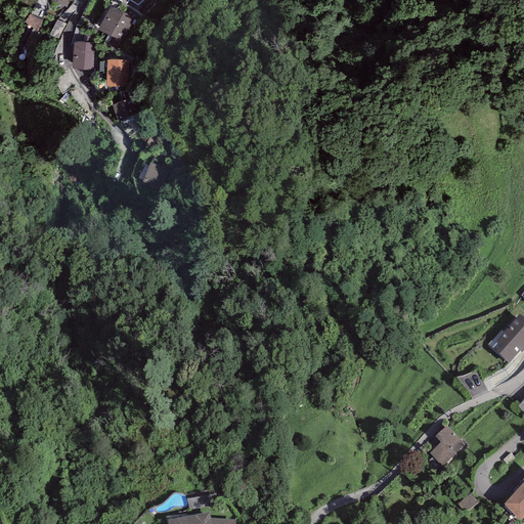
[(136,20),(111,6),(97,30),(123,44),(136,20)]
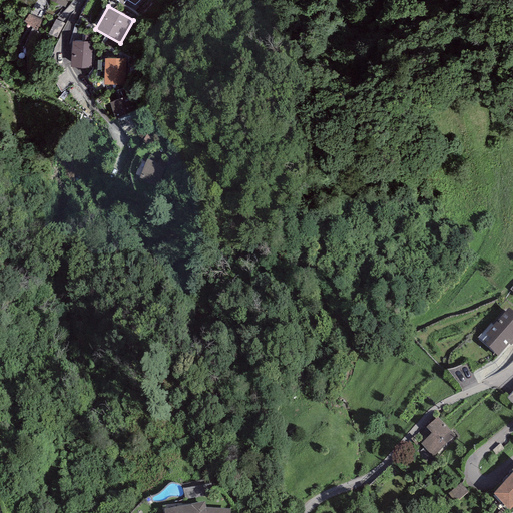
[(42,20),(28,14),(24,22),(32,27),(37,30),(42,20)]
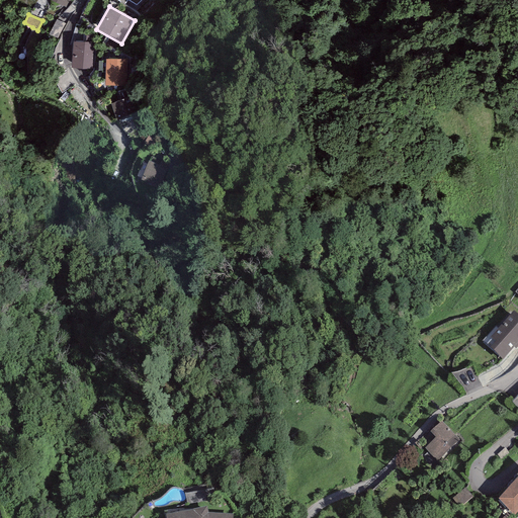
[(65,23),(57,19),(49,34),(58,38),(65,23)]
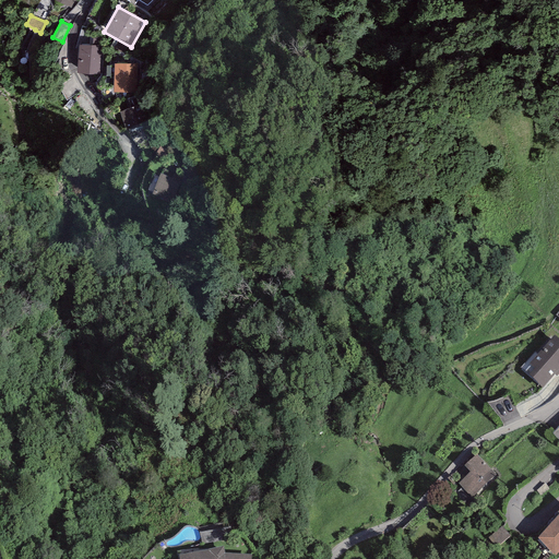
[(40,33),(35,30),(25,50),(35,56),(45,36),(40,34),(40,33)]
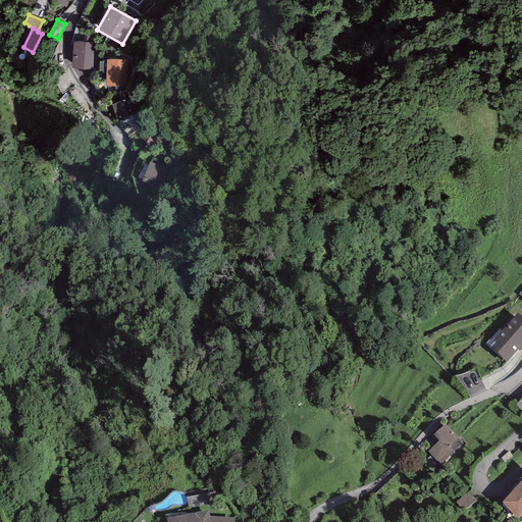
[(84,42),(73,42),(72,68),(93,69),(95,43),(95,34),(92,33),(85,33),(84,42)]
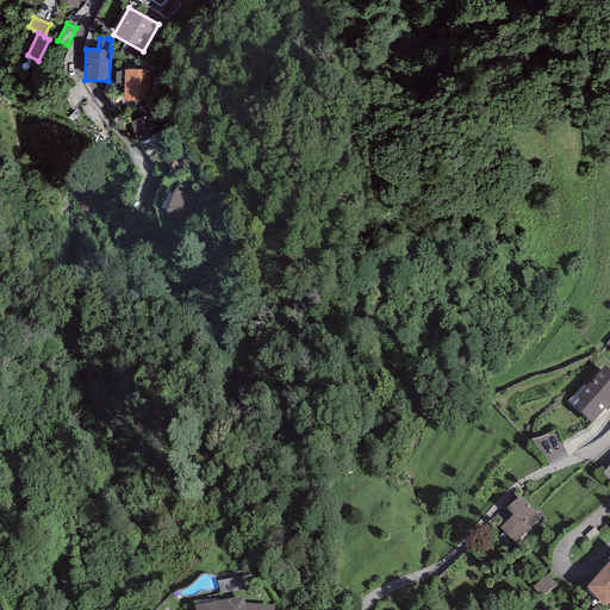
[(147,70),(124,70),(124,101),(147,101),(147,70)]
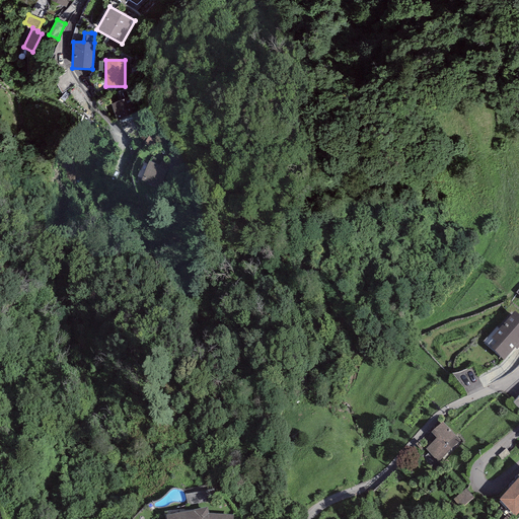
[(125,99),(112,103),(117,122),(134,117),(128,98),(125,99)]
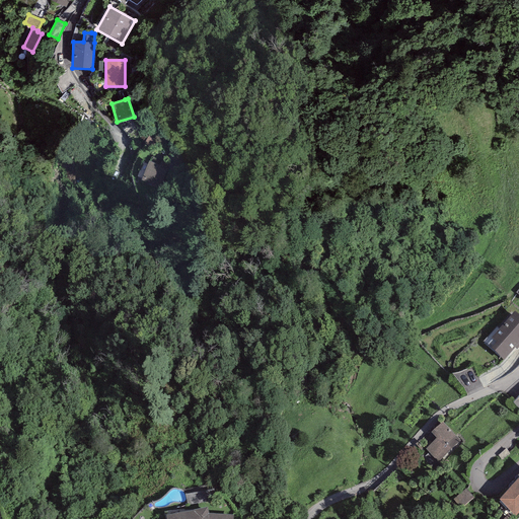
[(170,163),(151,155),(141,180),(159,189),(170,163)]
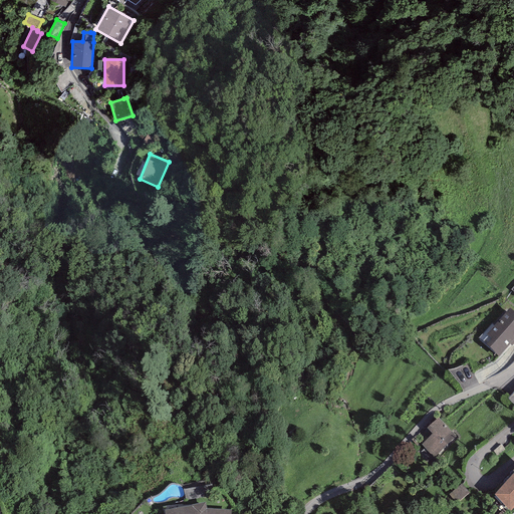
[(513,338),(513,312),(509,308),(494,325),(492,323),(478,338),(499,356),(510,344),(512,346),(513,343),(513,338),(513,339),(513,338)]
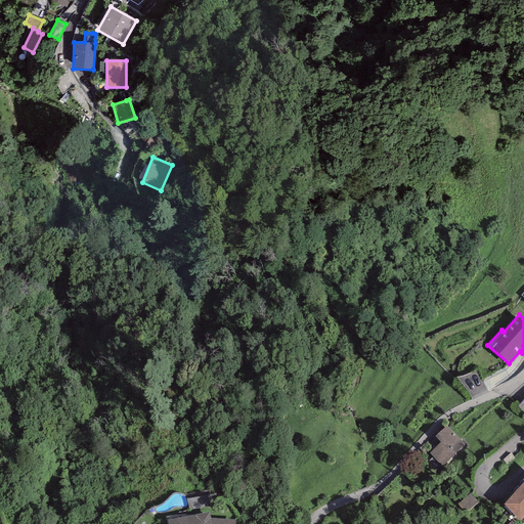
[(446,426),(435,436),(440,442),(429,452),(442,467),(465,445),(446,426)]
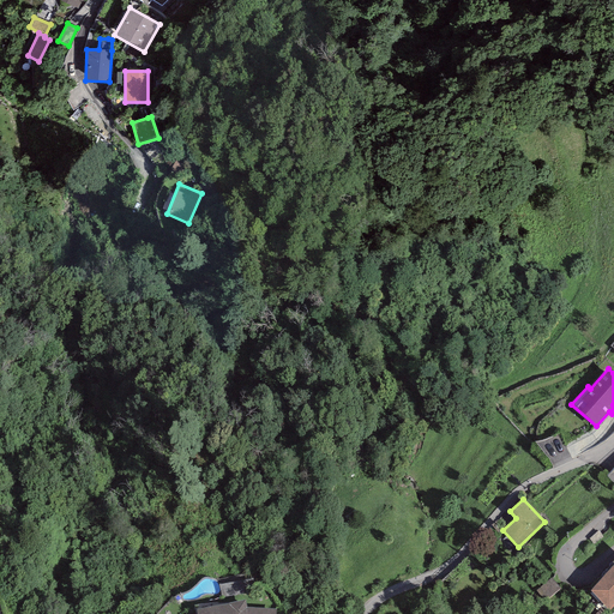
[(613,560),(613,563),(613,564),(607,571),(590,591),(611,611),(613,606),(613,560)]
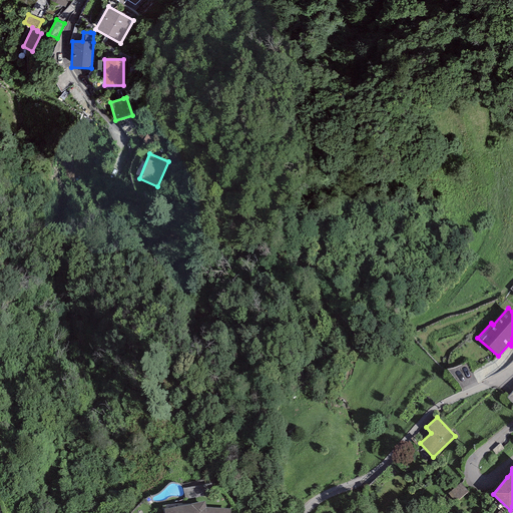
[(468,491),(461,483),(448,494),(456,503),(468,491)]
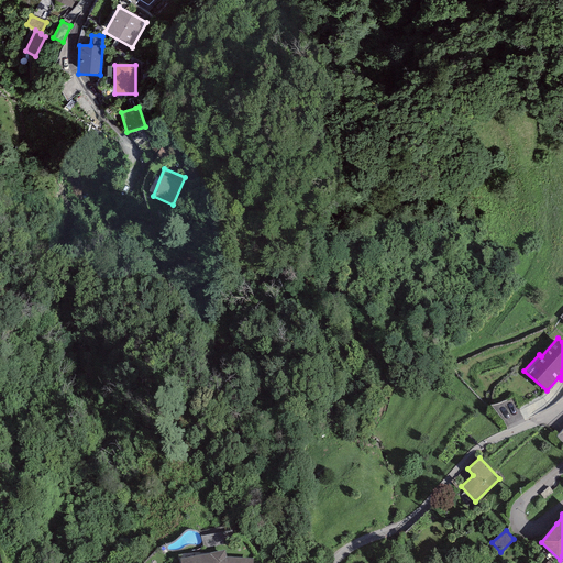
[(224,550),(180,559),(181,562),(253,562),(253,559),(227,558),(224,550)]
